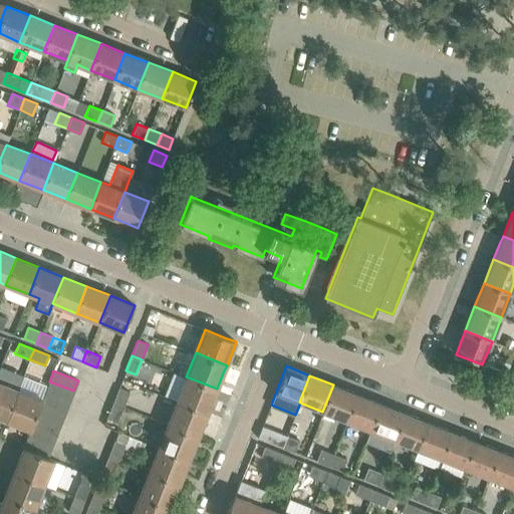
[(186,376),(177,401),(208,413),(217,389),(186,376)]
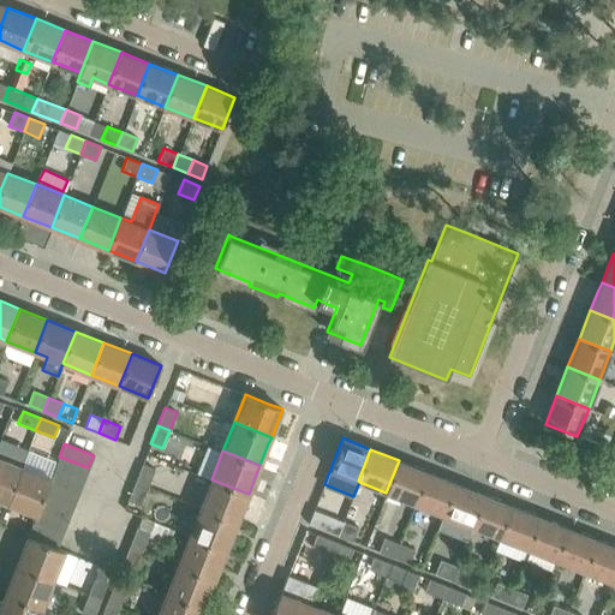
[(0,500),(7,503),(22,466),(0,457),(0,500)]
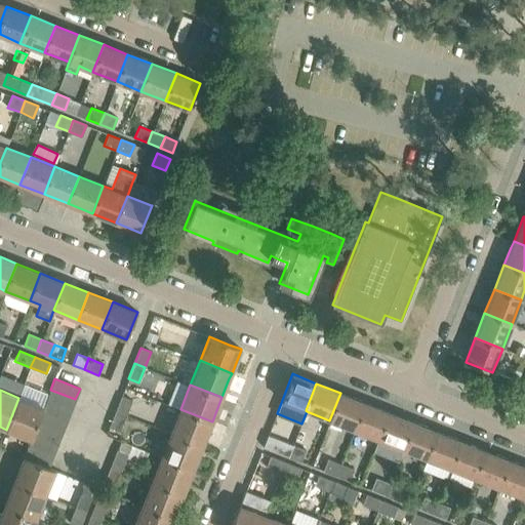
[(71,410),(75,399),(50,390),(45,401),(71,410)]
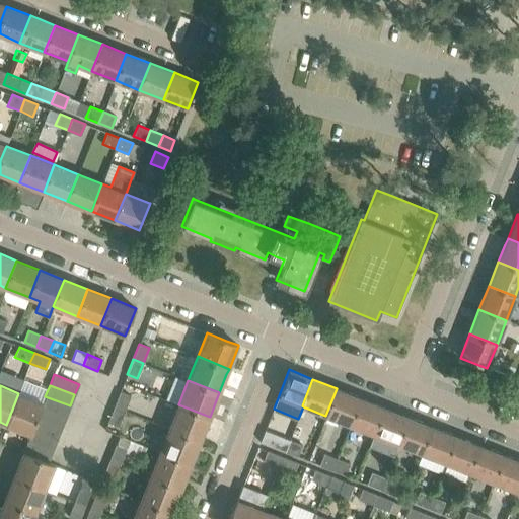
[(361,397),(337,388),(325,416),(350,425),(361,397)]
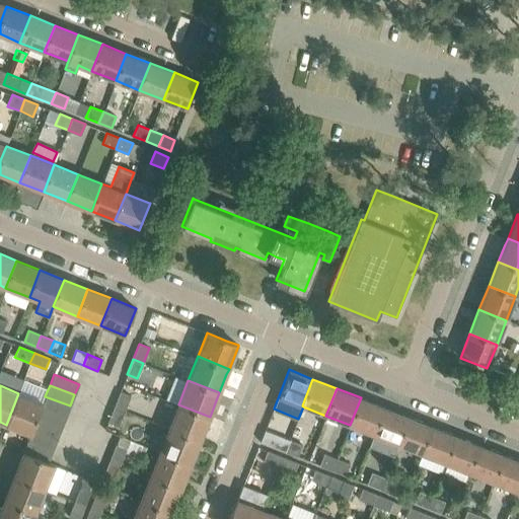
[(120,391),(114,406),(125,411),(131,395),(120,391)]
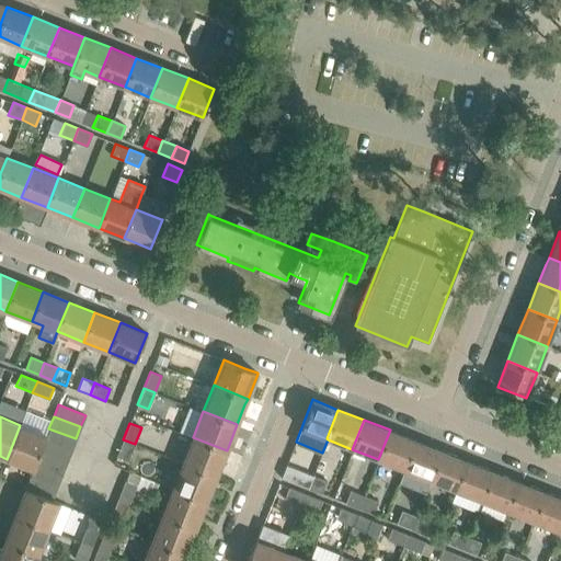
[(20,425),(7,459),(33,469),(35,465),(39,453),(44,441),(46,435),(20,425)]
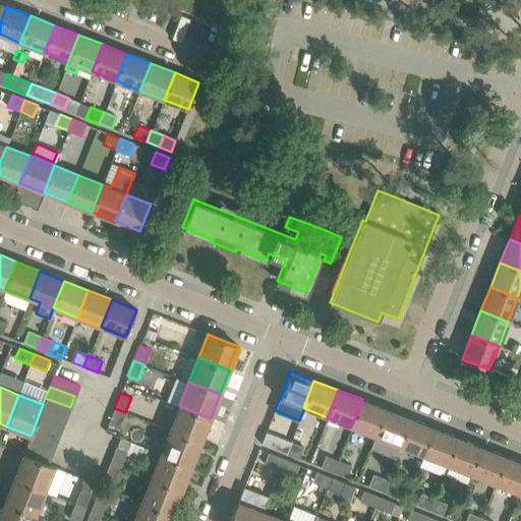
[(45,398),(43,404),(41,409),(66,418),(70,407),(45,398)]
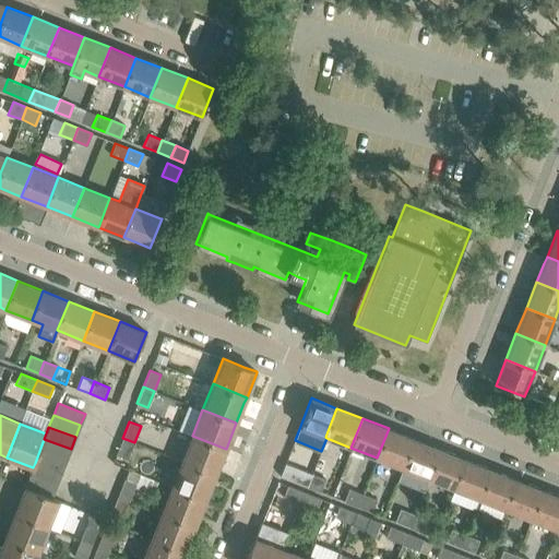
[(414,439),(389,428),(377,458),(403,467),(414,439)]
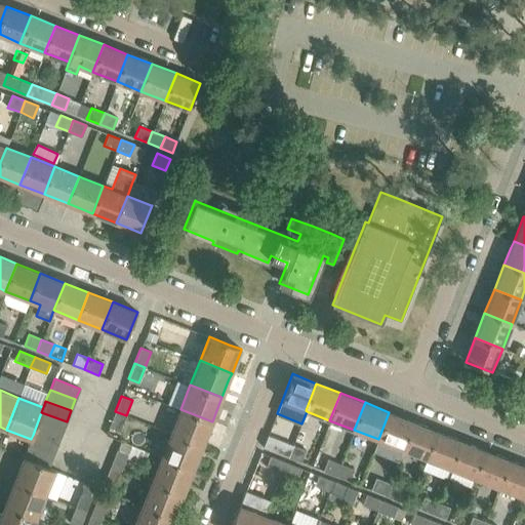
[(202,446),(212,421),(180,409),(170,433),(202,446)]
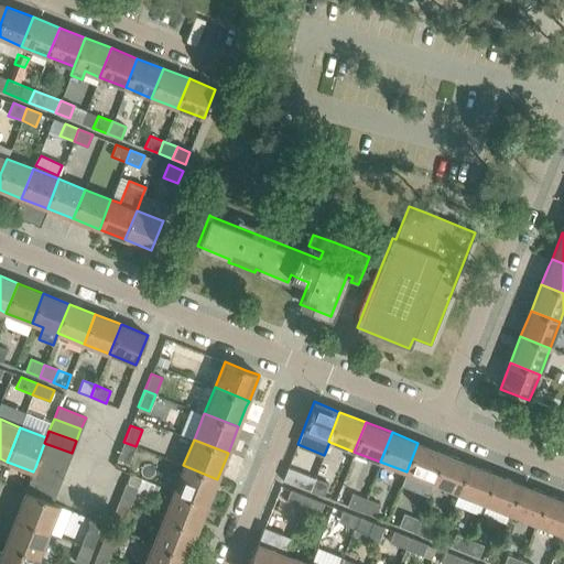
[(123,442),(117,458),(129,463),(136,446),(123,442)]
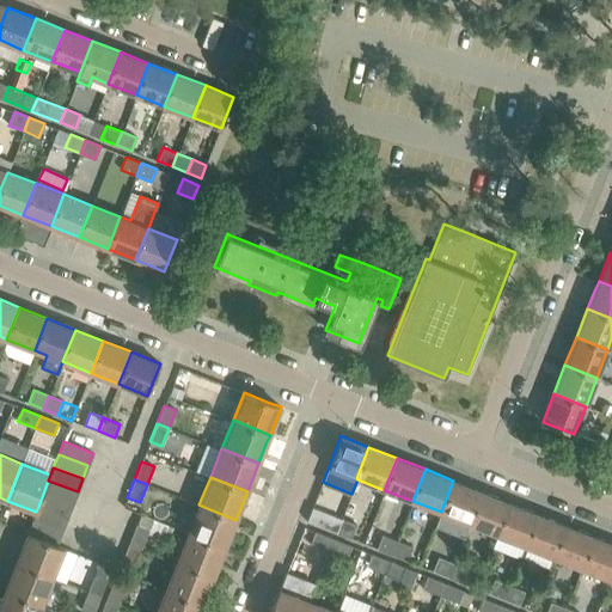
[(72,506),(78,491),(48,481),(43,494),(72,506)]
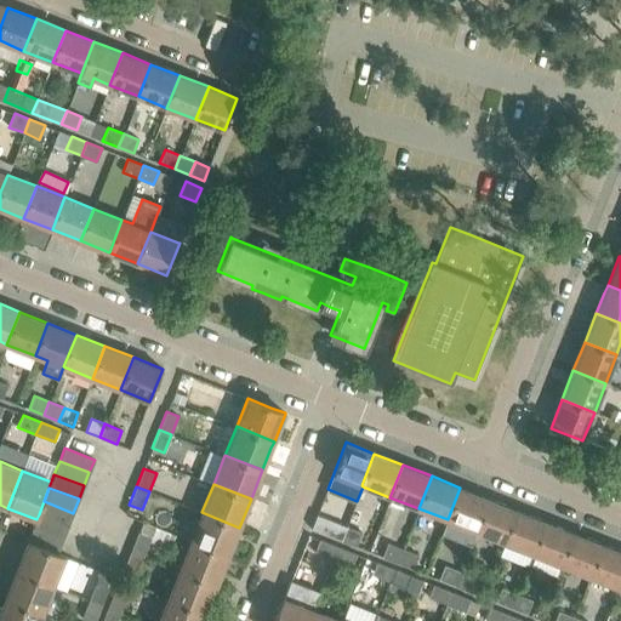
[(448,519),(442,534),(469,546),(476,531),(489,499),(460,488),(448,519)]
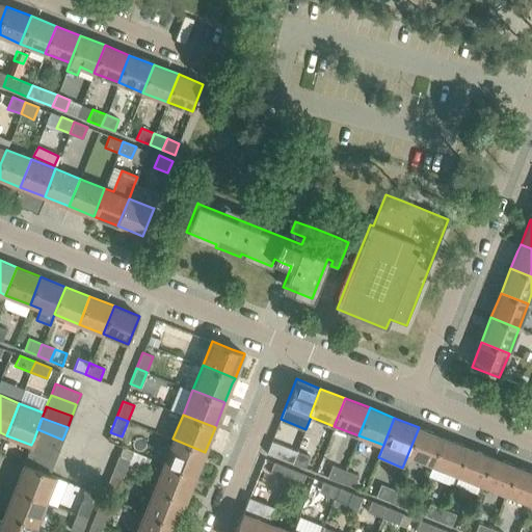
[(443,437),(419,427),(407,455),(432,464),(443,437)]
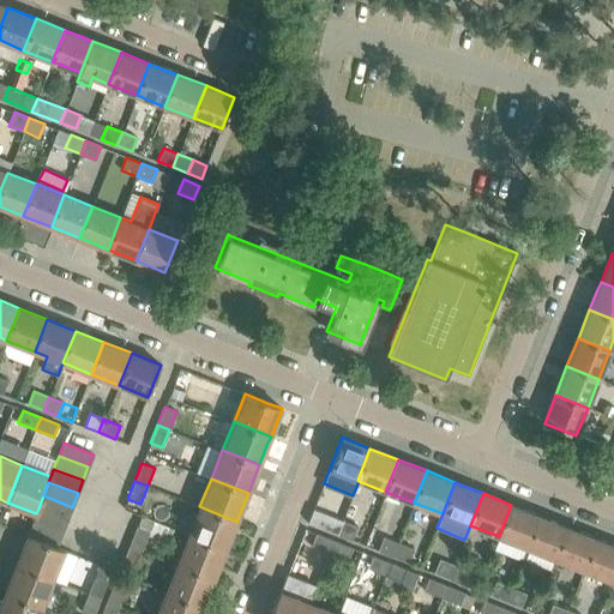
[(72,507),(43,495),(38,509),(67,521),(72,507)]
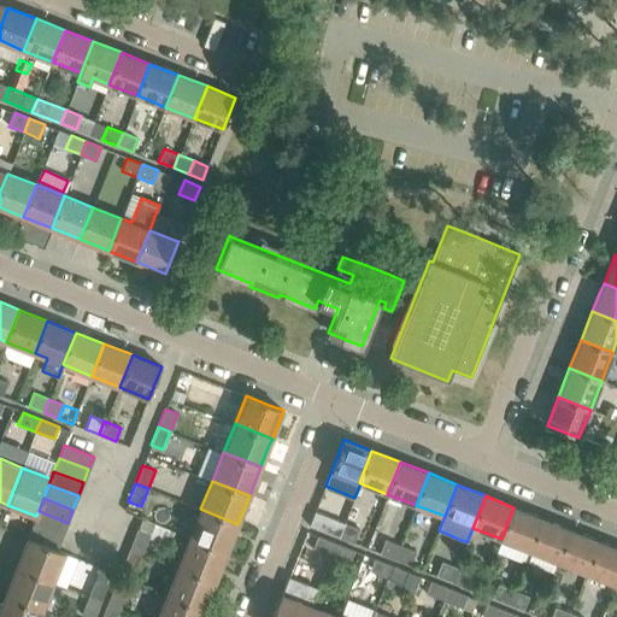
[(542,518),(513,507),(501,539),(513,544),(507,559),(523,565),(529,550),(542,518)]
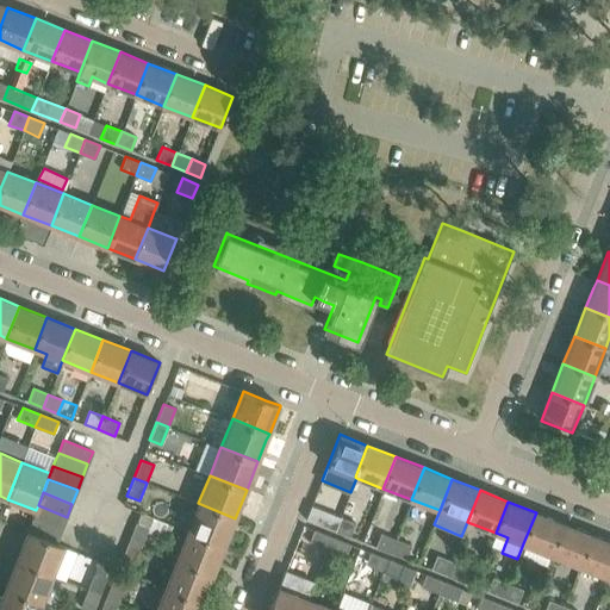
[(198,503),(187,531),(224,546),(235,518),(198,503)]
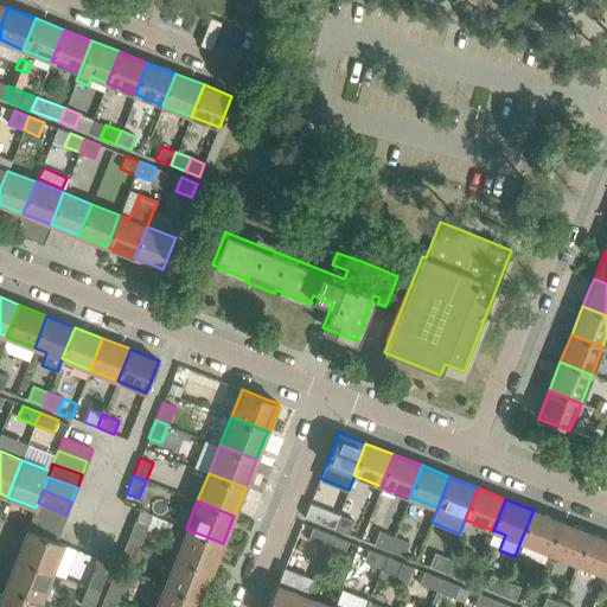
[(66,515),(38,503),(36,508),(32,517),(61,528),(66,515)]
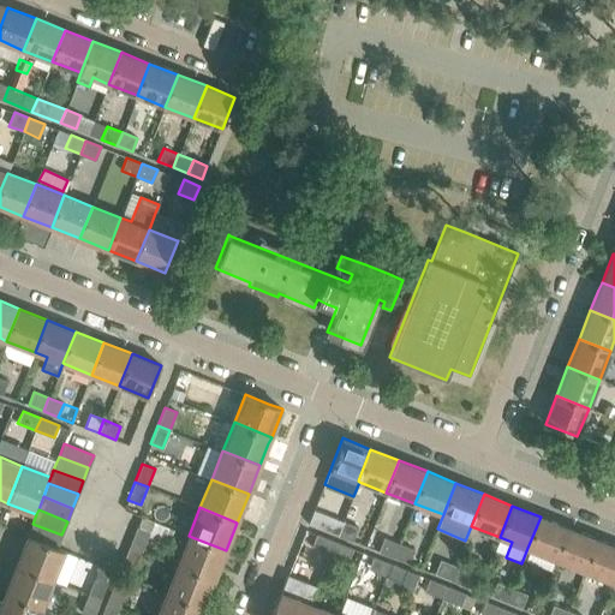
[(314,509),(309,523),(338,535),(344,521),(314,509)]
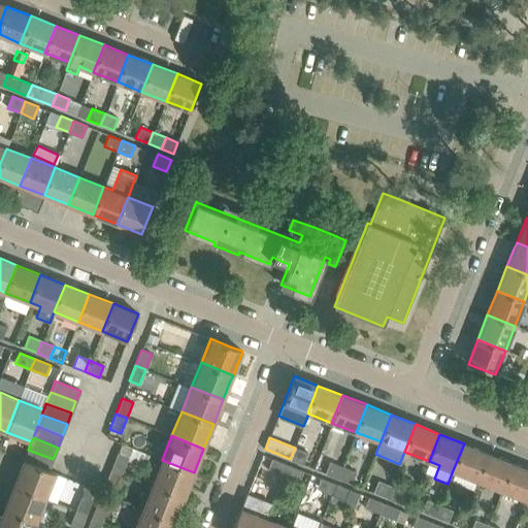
[(488,453),(464,443),(453,470),(477,481),(488,453)]
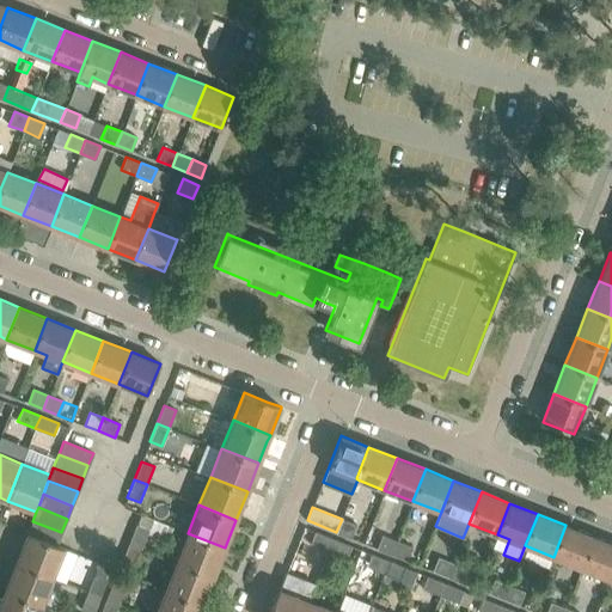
[(342,519),(336,532),(350,538),(356,524),(342,519)]
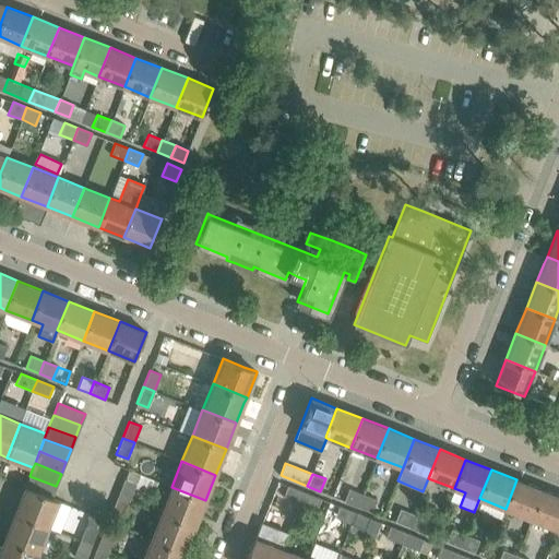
[(30,476),(25,487),(51,498),(56,486),(30,476)]
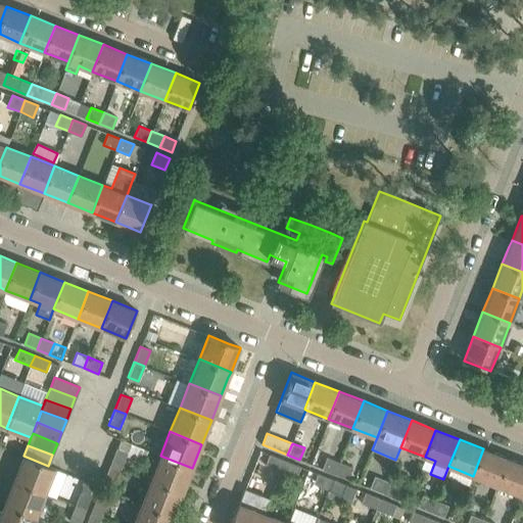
[(116,464),(122,467),(127,453),(116,448),(109,465),(115,467),(116,464)]
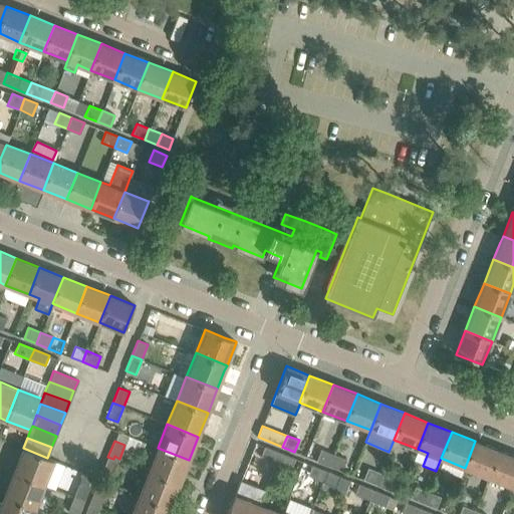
[(499,451),(475,441),(465,468),(488,477),(499,451)]
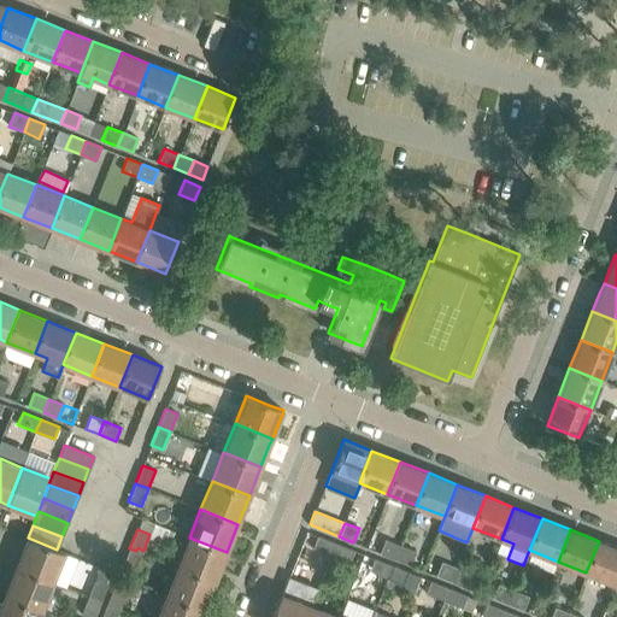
[(330,556),(335,542),(317,535),(312,548),(313,548),(330,556)]
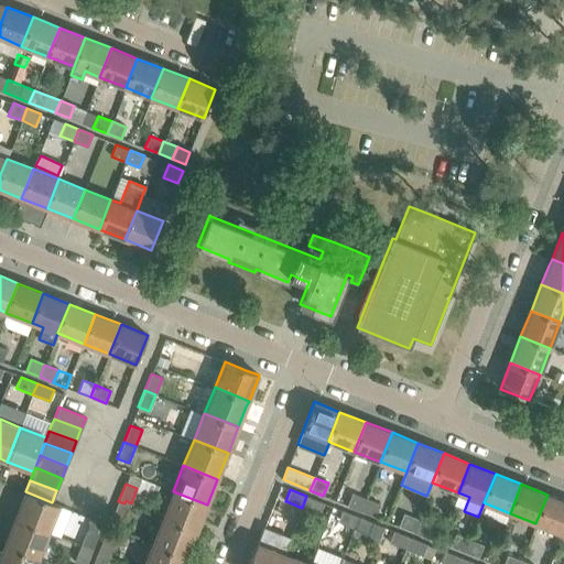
[(25,491),(14,518),(49,532),(61,537),(71,510),(52,502),(25,491)]
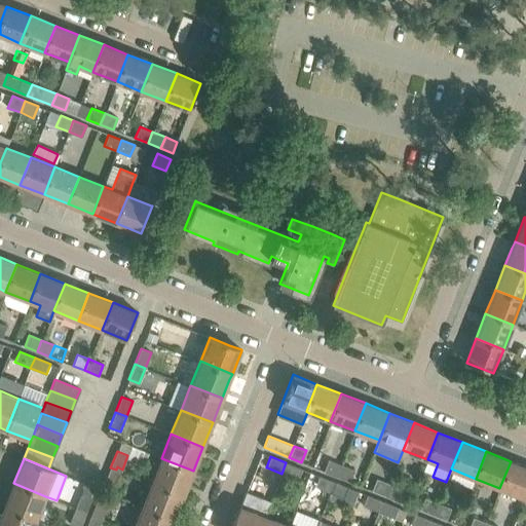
[(183,495),(193,471),(161,458),(151,483),(183,495)]
